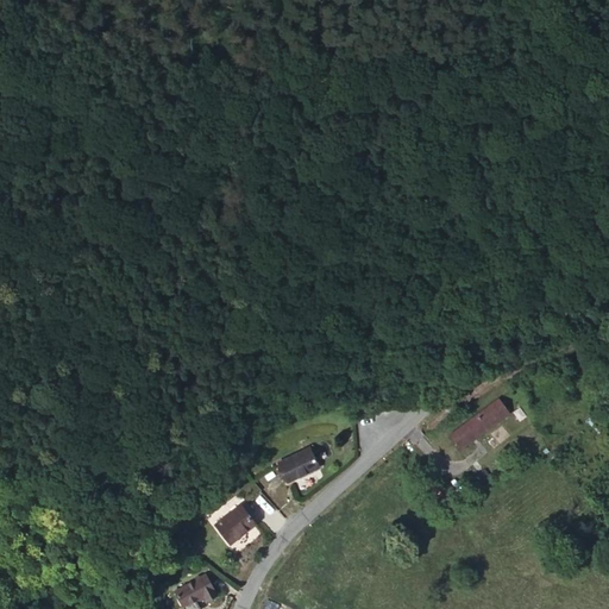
[(493,396),(449,435),(460,447),(503,408),(493,396)]
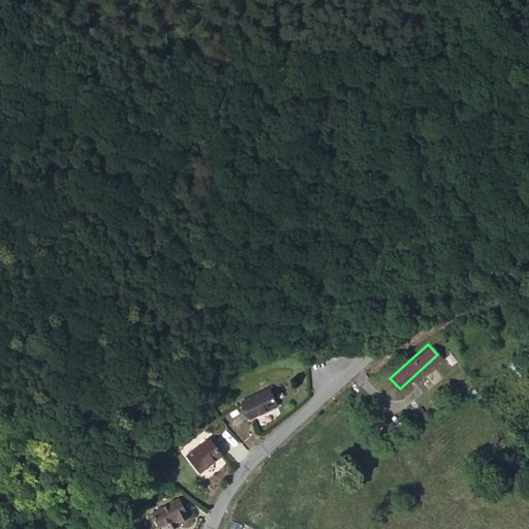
[(274,405),(266,386),(239,400),(247,418),(274,405)]
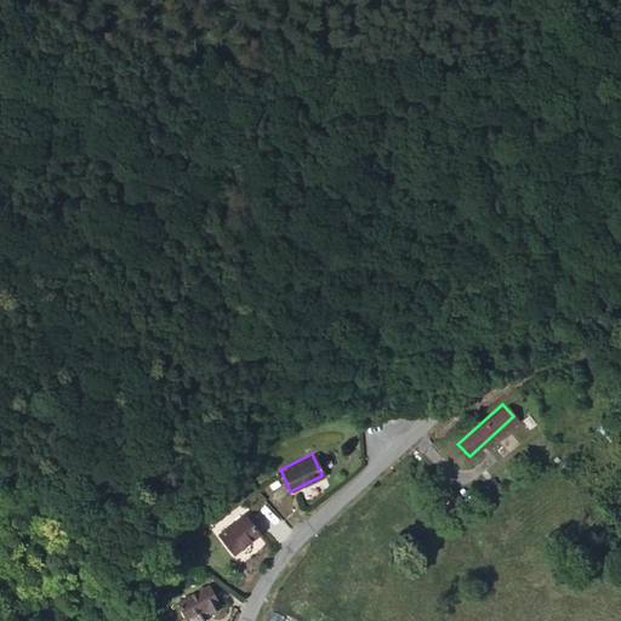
[(494,480),(485,488),(491,495),(500,488),(494,480)]
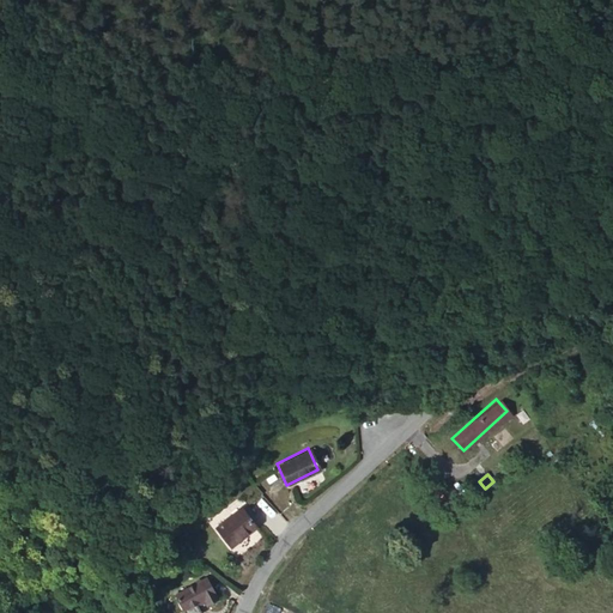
[(258,526),(241,508),(216,528),(231,547),(258,526)]
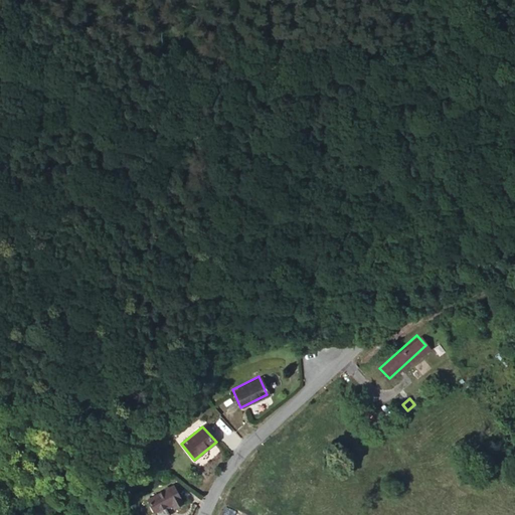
[(171,514),(180,511),(170,493),(144,507),(147,514),(158,514),(167,510),(169,514),(171,514)]
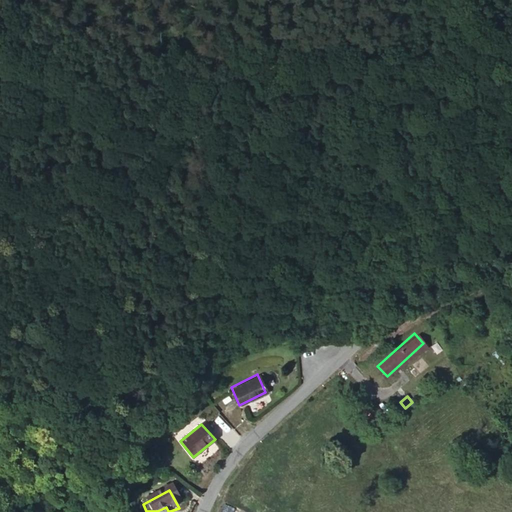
All buildings are outlined.
